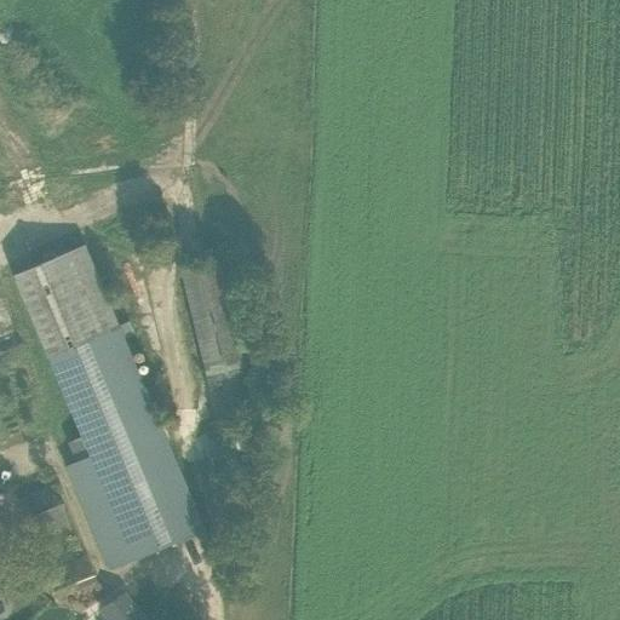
[(13,274),(89,454),(65,465),(108,568),(204,528),(84,245),(13,274)]
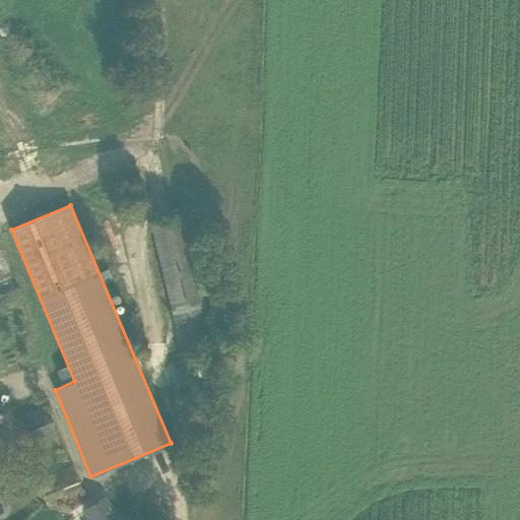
[(150,226),(182,352),(230,340),(217,288),(211,289),(193,216),(150,226)]
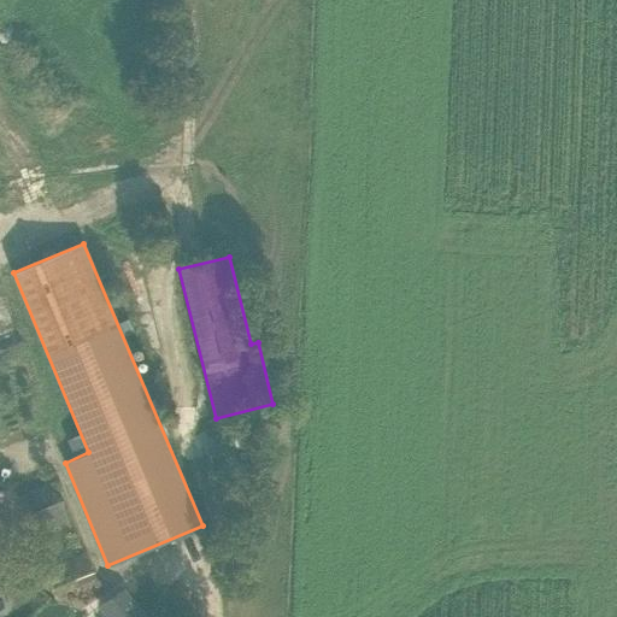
[(0,353),(22,345),(0,293),(0,353)]
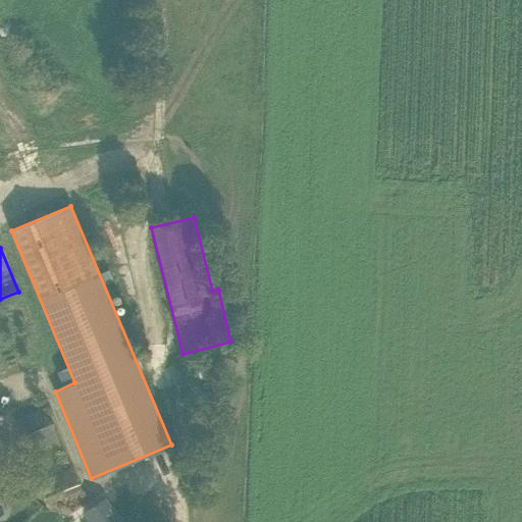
[(14,421),(23,444),(25,449),(16,453),(29,485),(39,481),(33,464),(42,461),(37,448),(56,439),(45,409),(14,421)]
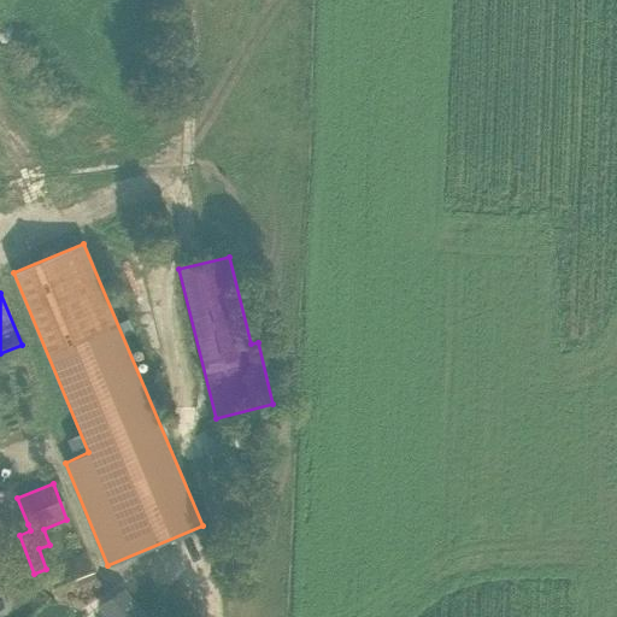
[(48,566),(58,593),(94,579),(84,553),(48,566)]
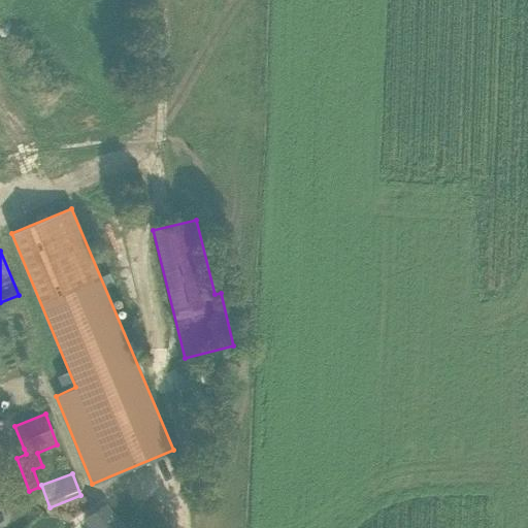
[(121,527),(105,504),(85,519),(91,527),(121,527)]
